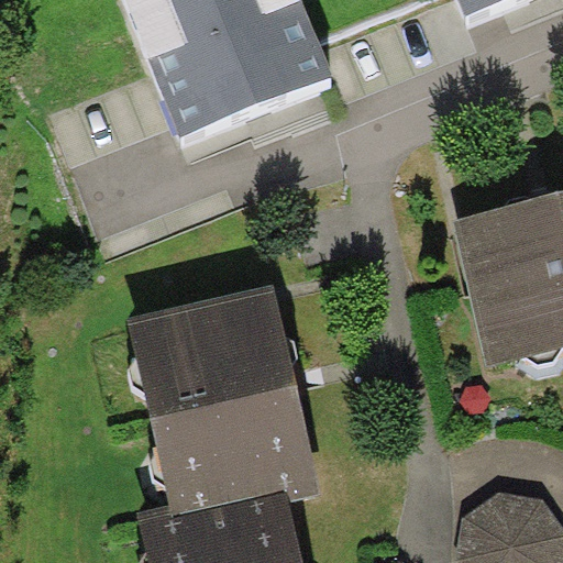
[(334,76),(304,0),(124,0),(180,138),(334,76)]
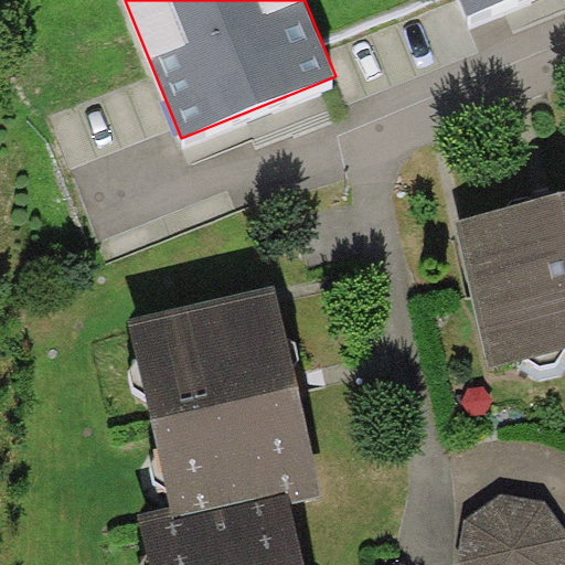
[(510,0),(461,0),(469,18),(510,0)]
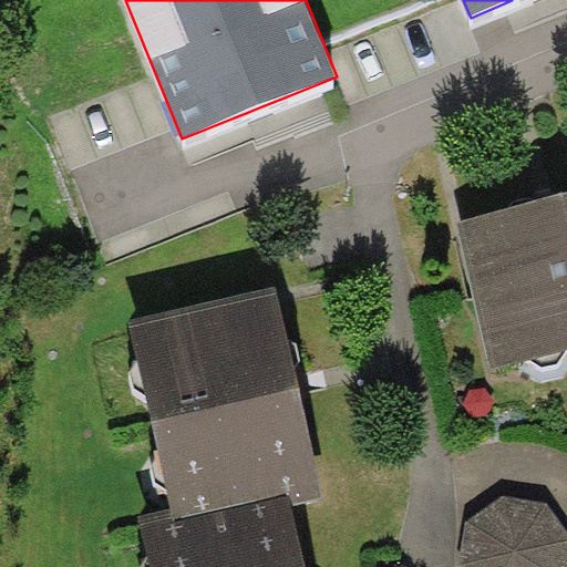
[(566,351),(566,196),(457,222),(490,369),(566,351)]
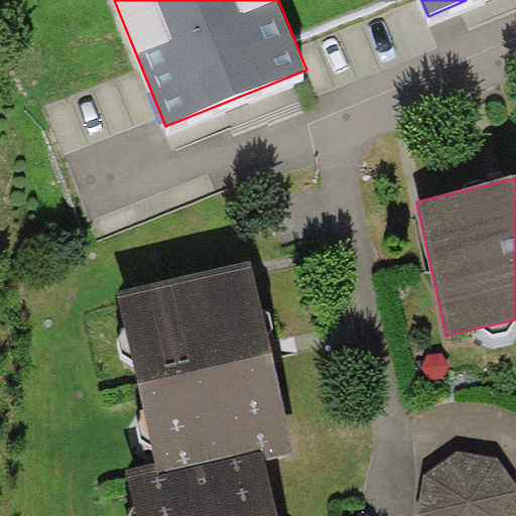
[(294,450),(254,264),(120,293),(157,463),(160,479),(266,456),(294,450)]
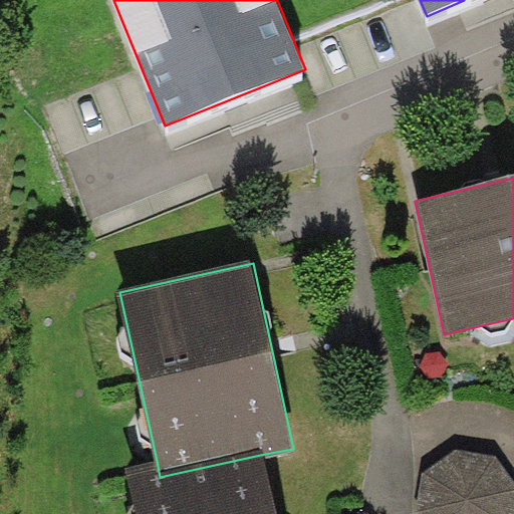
[(513,488),(495,456),(459,450),(427,470),(418,510),(420,513),(512,513),(513,489),(513,488)]
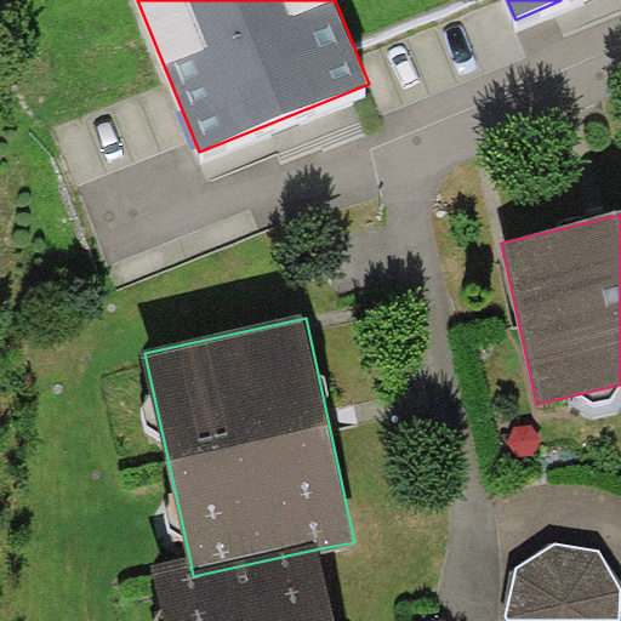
[(167,620),(334,620),(320,548),(193,576),(189,557),(157,564),(167,620)]
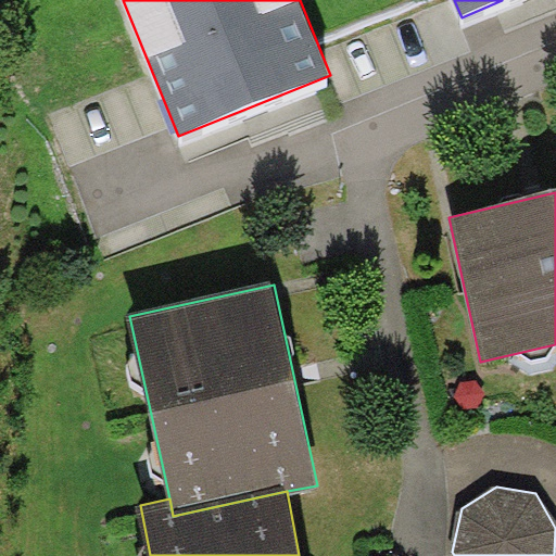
All buildings are outlined.
